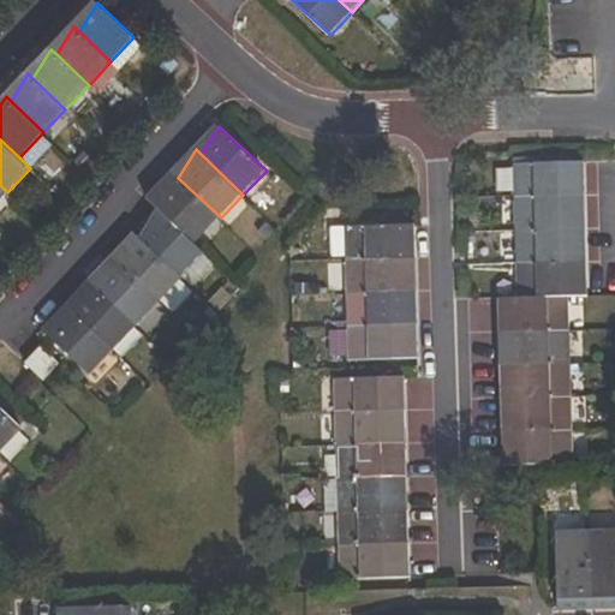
[(585,196),(584,181),(578,181),(578,162),(515,165),(517,198),(579,197),(585,196)]
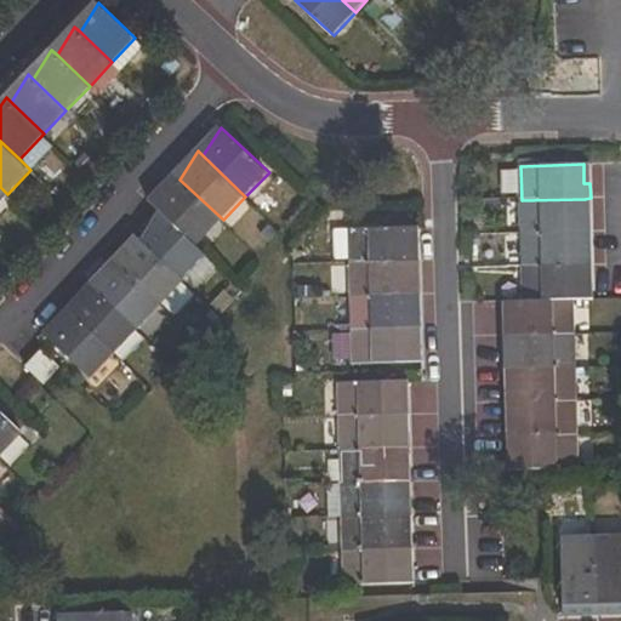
[(199,245),(223,220),(180,180),(175,175),(158,205),(161,209),(199,245)]
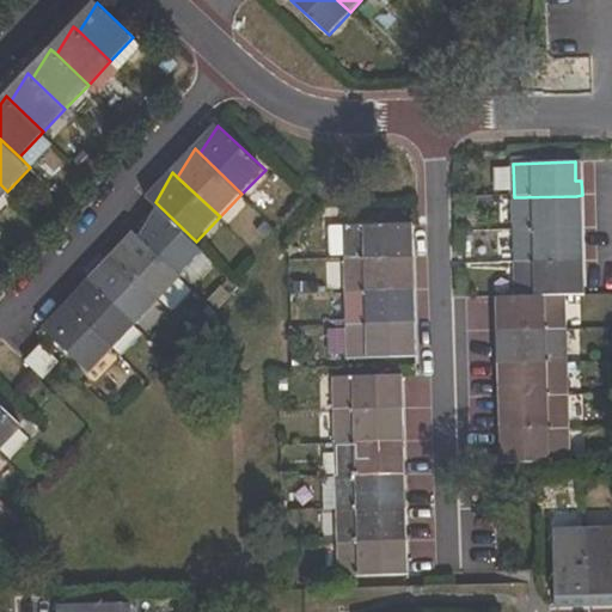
[(576,196),(514,197),(515,231),(577,230),(583,230),(582,213),(576,213),(576,196)]
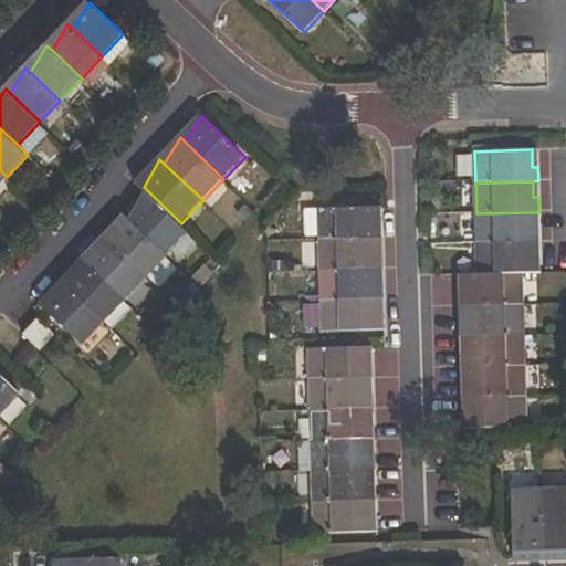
[(181,223),(147,190),(130,220),(167,255),(189,232),(181,223)]
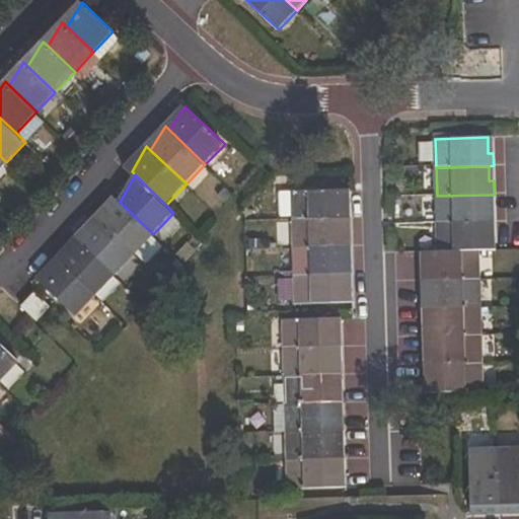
[(351,217),(351,203),(347,204),(346,190),(292,192),(292,217),(347,217),(351,217)]
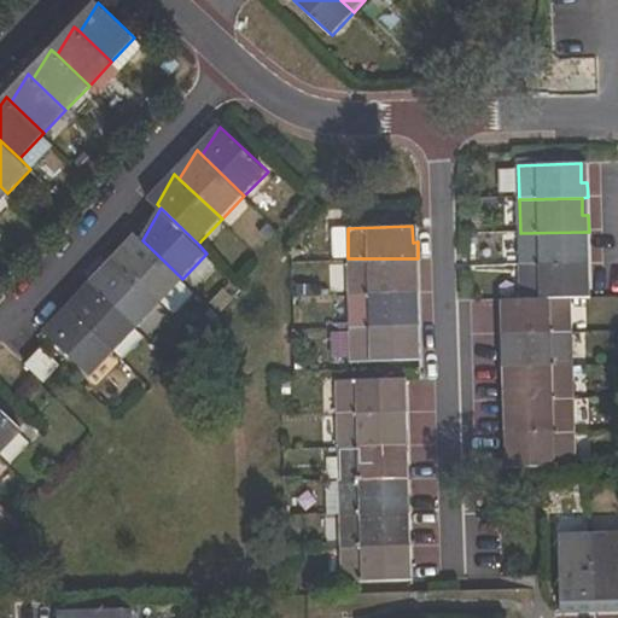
[(348,258),(348,228),(334,228),(336,260),(348,258)]
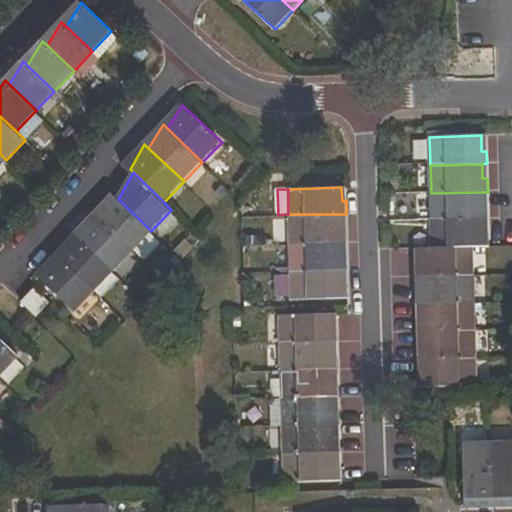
[(431,193),(431,220),(484,219),(489,218),(488,206),(484,206),(483,192),(431,193)]
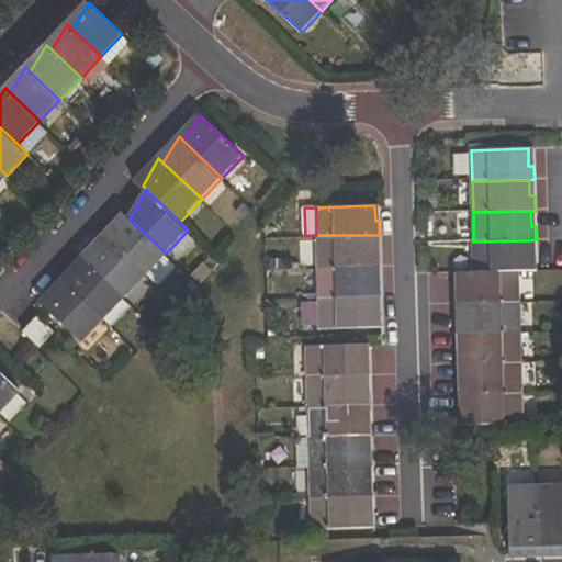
[(465,212),(465,224),(461,225),(461,242),(465,242),(473,242),(473,212),(465,212)]
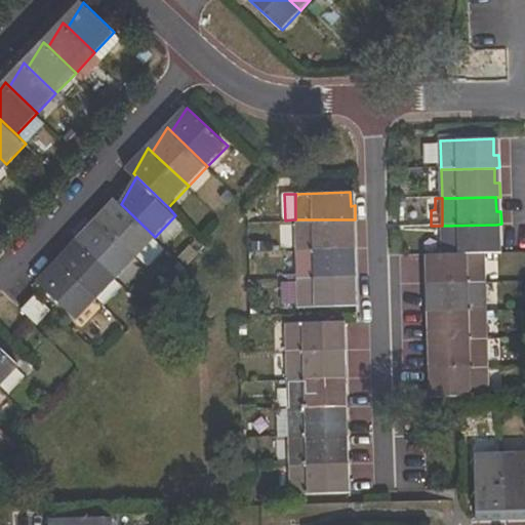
[(116,199),(102,223),(136,256),(155,237),(121,204),(116,199)]
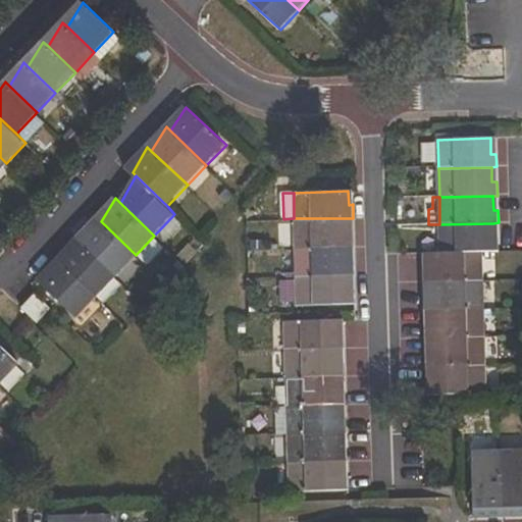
[(97,217),(82,242),(116,274),(136,255),(101,221),(97,217)]
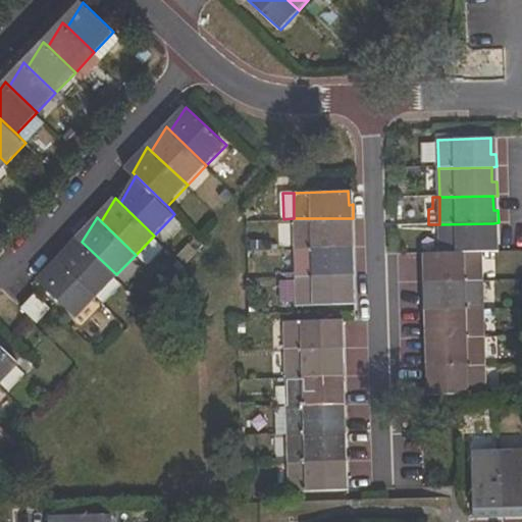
[(354,248),(354,233),(350,233),(349,218),(294,218),(295,249),(350,248),(354,248)]
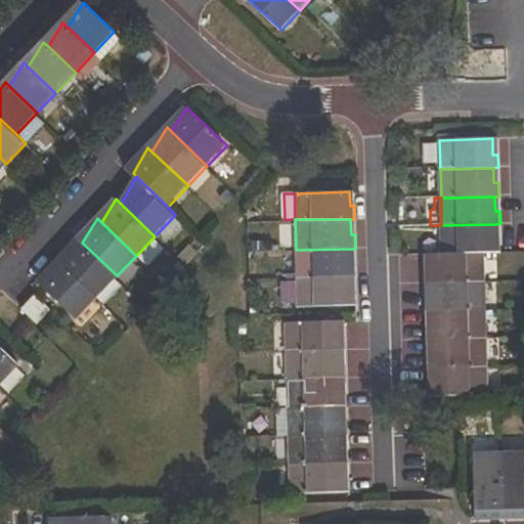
[(495,224),(441,225),(442,255),(485,254),(500,253),(500,252),(500,238),(495,238),(495,224)]
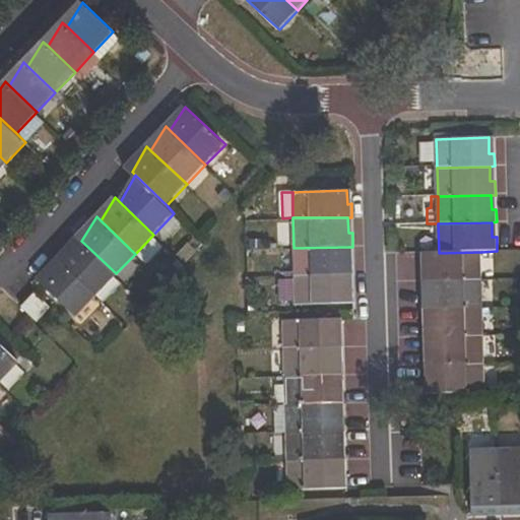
[(431,223),(430,239),(424,239),(424,253),(439,253),(438,223),(431,223)]
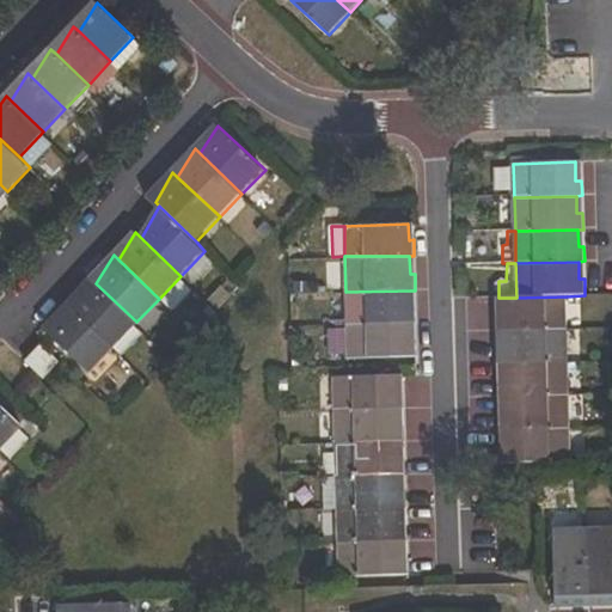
[(91,280),(72,310),(112,348),(136,322),(96,283),(91,280)]
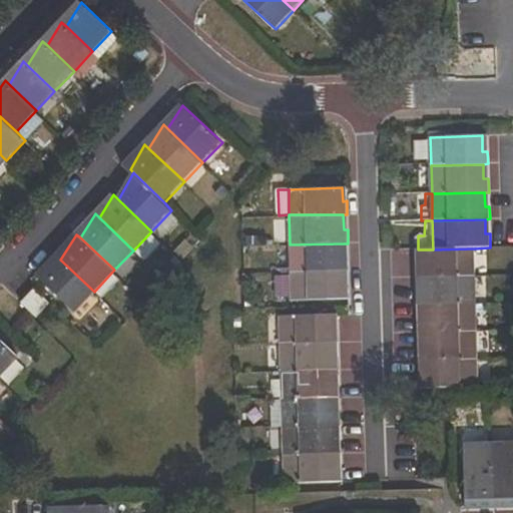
[(349,271),(348,258),(344,258),(344,243),(290,244),(291,273),(344,271),(349,271)]
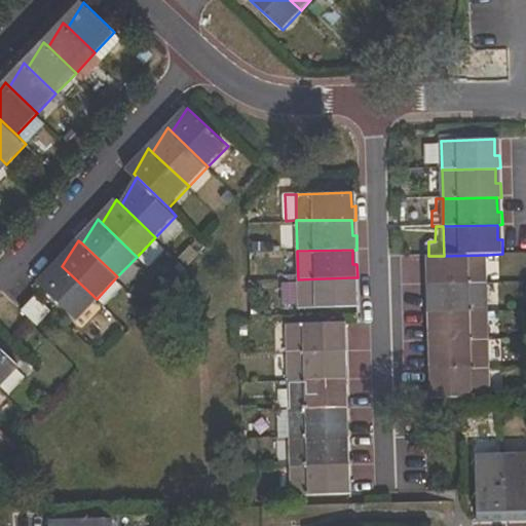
[(444,256),(428,256),(427,256),(427,273),(433,273),(433,284),(488,282),(487,255),(444,256)]
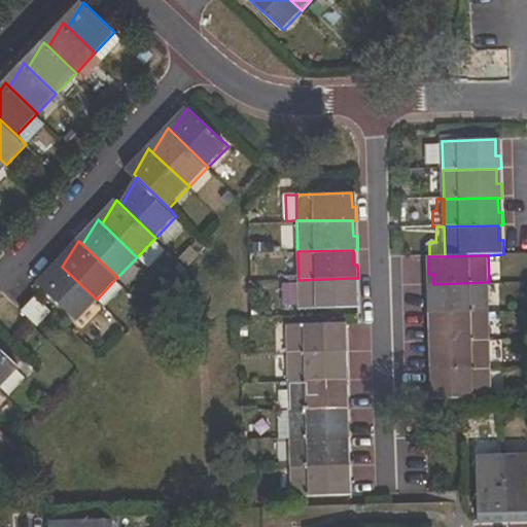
[(58,262),(42,286),(44,287),(77,320),(97,300),(62,267),(58,262)]
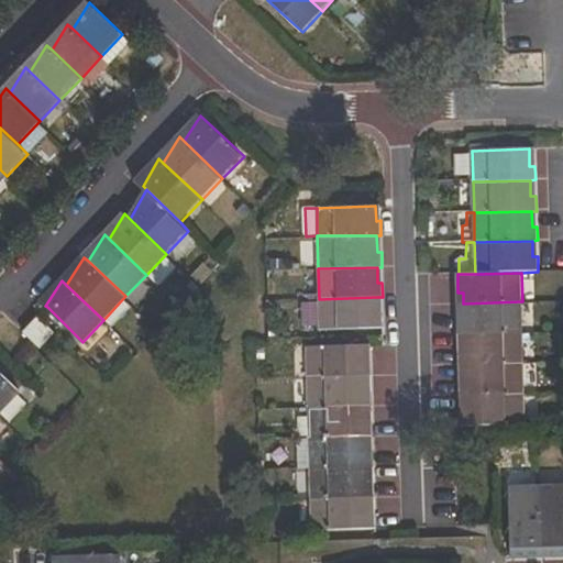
[(383,328),(383,312),(378,313),(377,297),(319,299),(319,329),(383,328)]
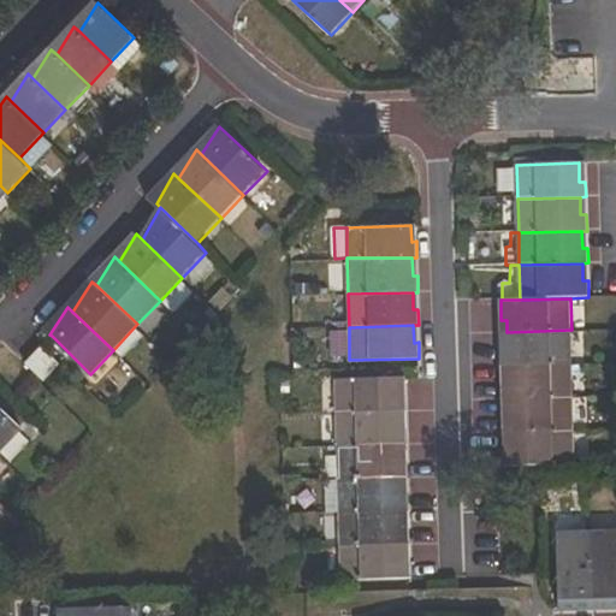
[(502,332),(502,354),(508,354),(508,367),(573,365),(572,330),(507,332),(502,332)]
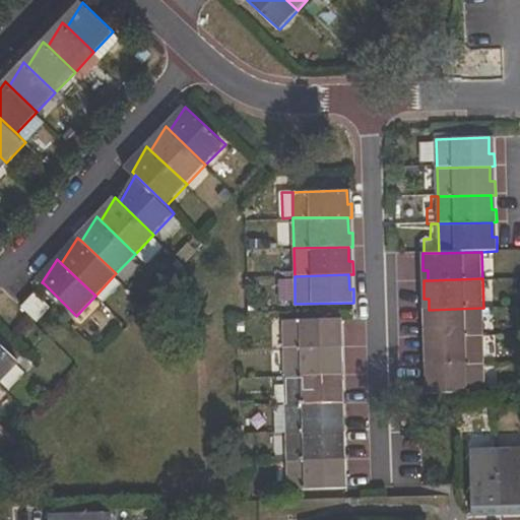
[(22,308),(39,322),(53,307),(37,293),(22,308)]
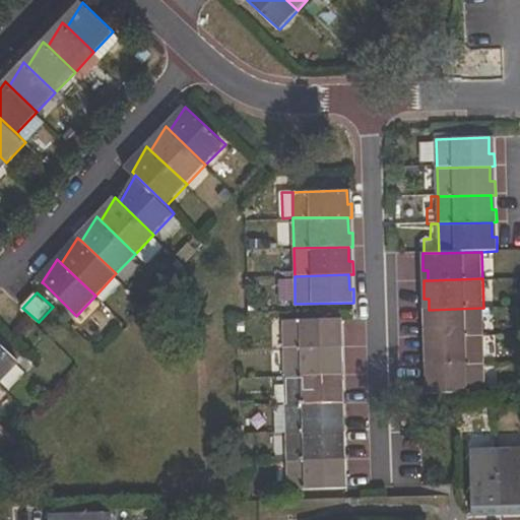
[(424,310),(424,325),(429,325),(429,338),(483,336),(483,308),(429,310),(424,310)]
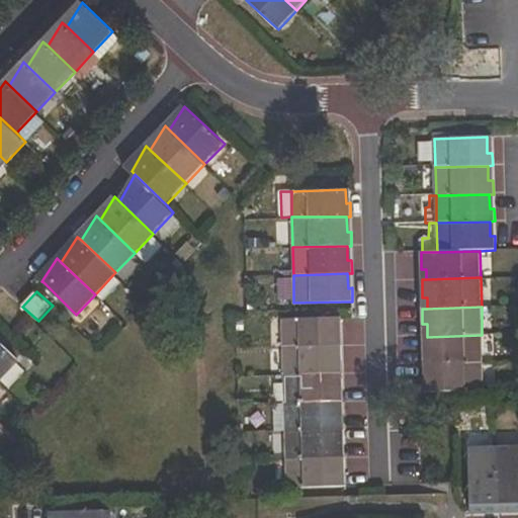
[(342,347),(342,333),(337,333),(337,318),(282,319),(283,347),(338,347),(342,347)]
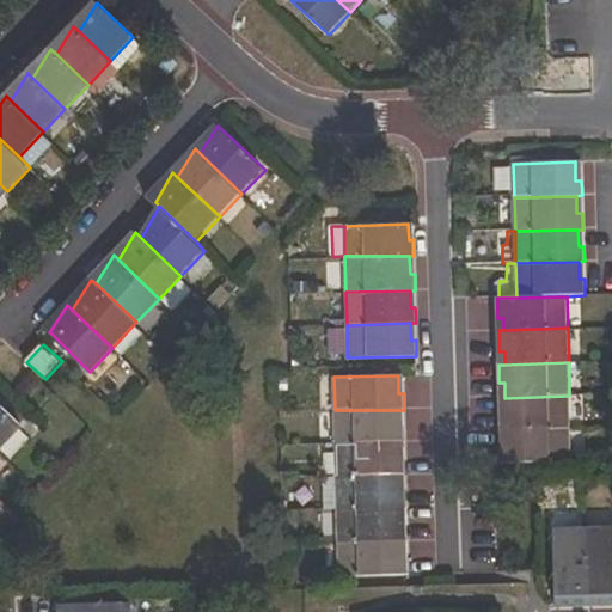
[(500,416),(506,416),(506,430),(570,430),(569,396),(505,398),(500,397),(500,416)]
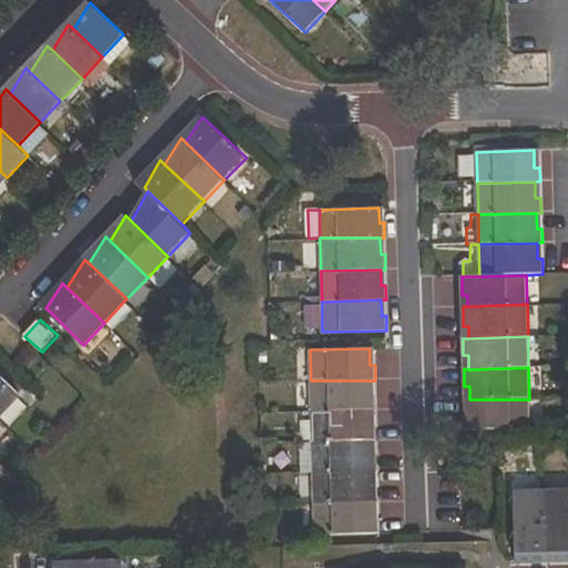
[(0,376),(0,418),(1,419),(21,396),(0,376)]
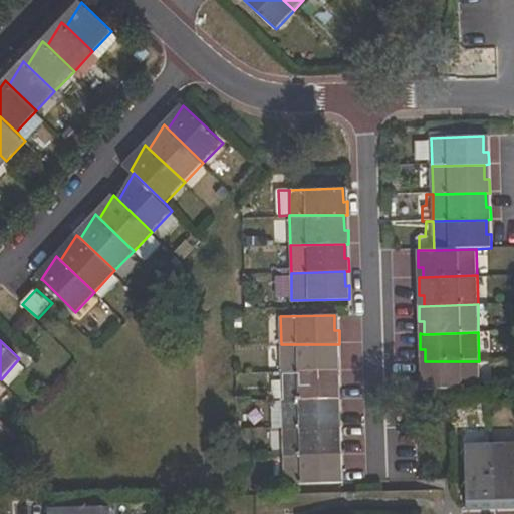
[(340,371),(340,357),(335,357),(335,344),(281,344),(282,373),(335,371),(340,371)]
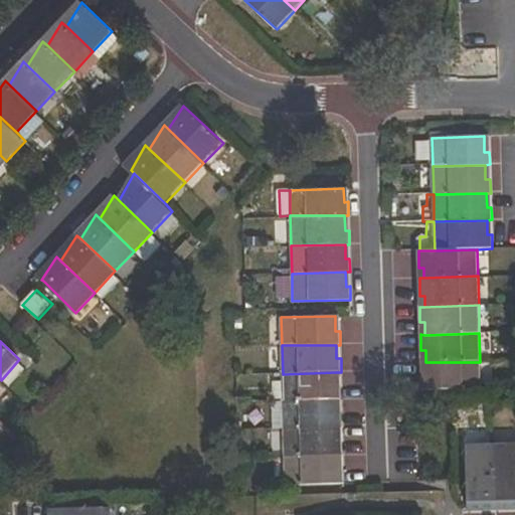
[(421,378),(425,377),(425,389),(481,389),(480,362),(425,362),(421,363),(421,378)]
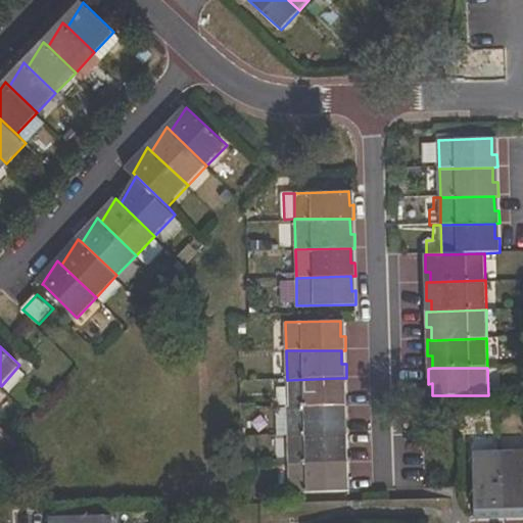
[(346,406),(346,393),(342,393),(341,378),(287,380),(288,408),(342,406),(346,406)]
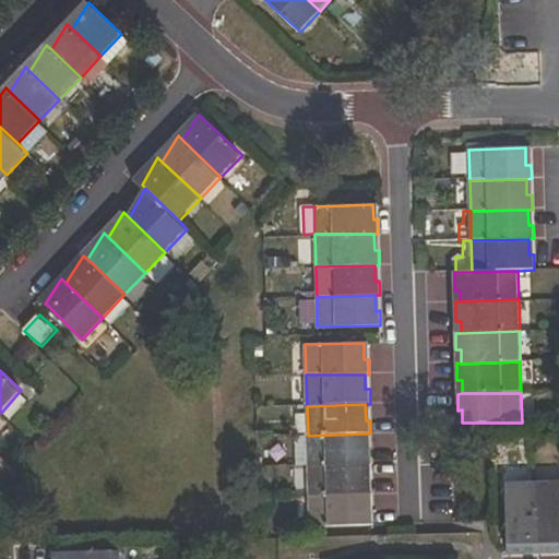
[(558,421),(558,407),(546,407),(547,423),(558,421)]
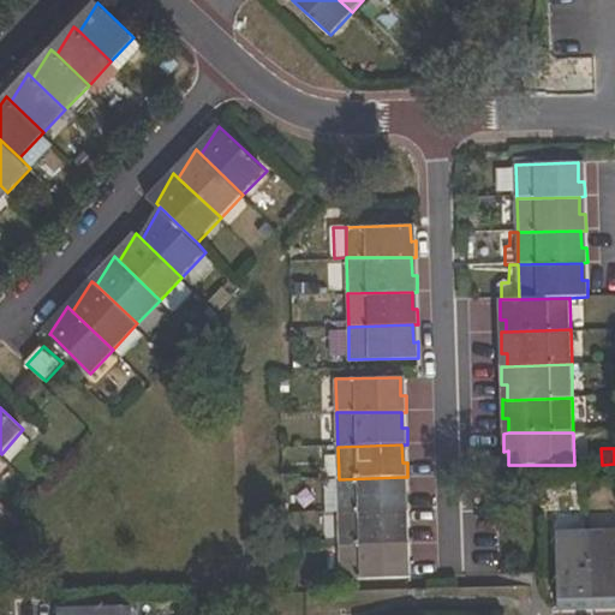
[(408,509),(407,496),(404,496),(402,477),(339,479),(339,512),(404,509),(408,509)]
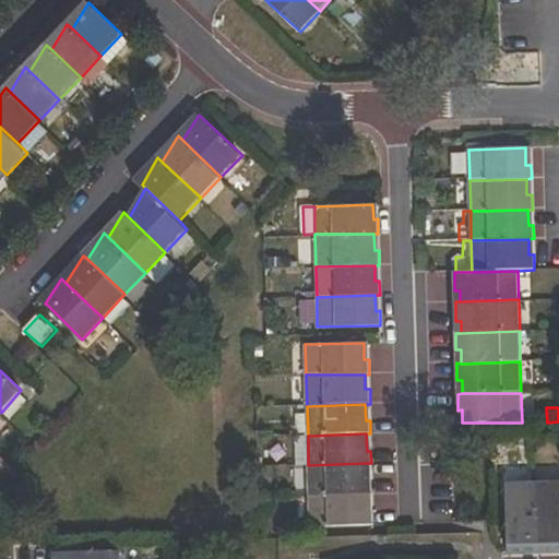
[(371,495),(371,477),(367,478),(367,463),(308,465),(309,496),(367,495),(371,495)]
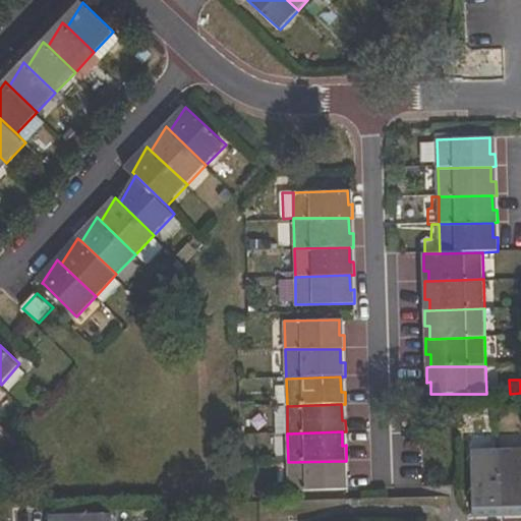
[(503,508),(517,507),(517,502),(520,502),(520,450),(501,451),(502,503),(503,508)]
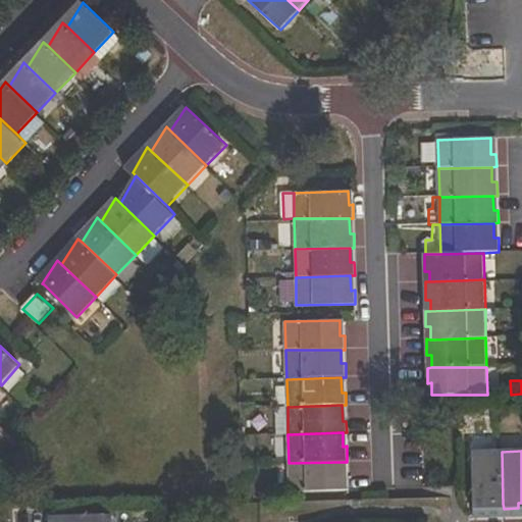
[(475,509),(490,509),(490,504),(503,504),(502,452),(473,452),(475,509)]
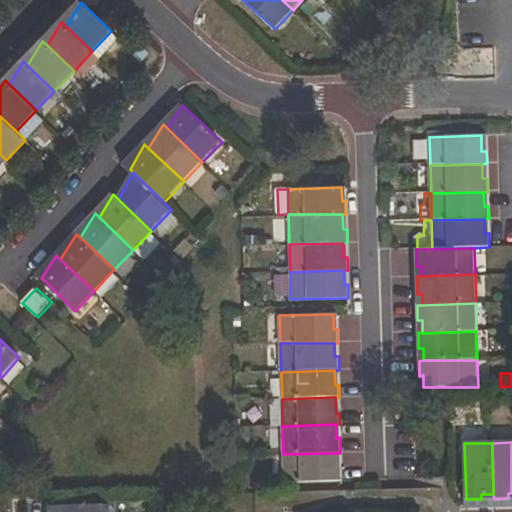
[(342,481),(341,467),(337,467),(336,453),(283,454),(284,482),(342,481)]
